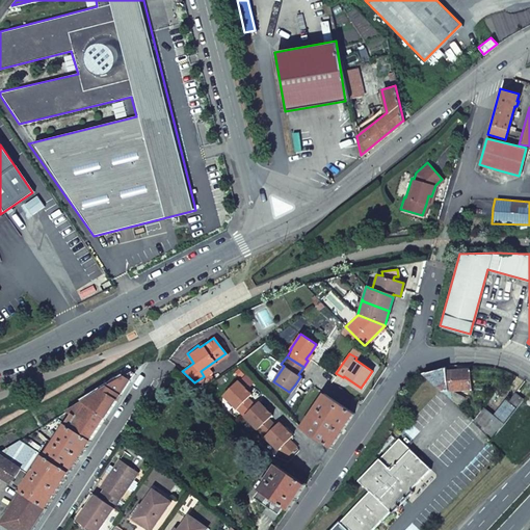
[(444,365),(421,371),(440,390),(470,388),(469,368),(445,370),(444,365)]
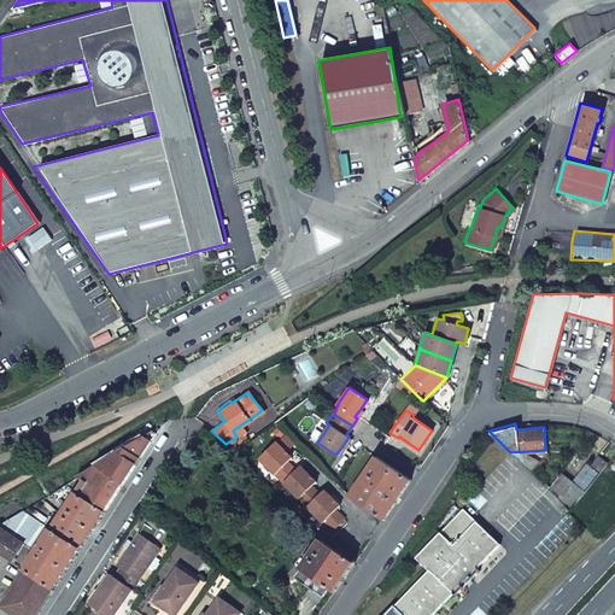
[(241,425),(233,431),(236,437),(245,431),(241,425)]
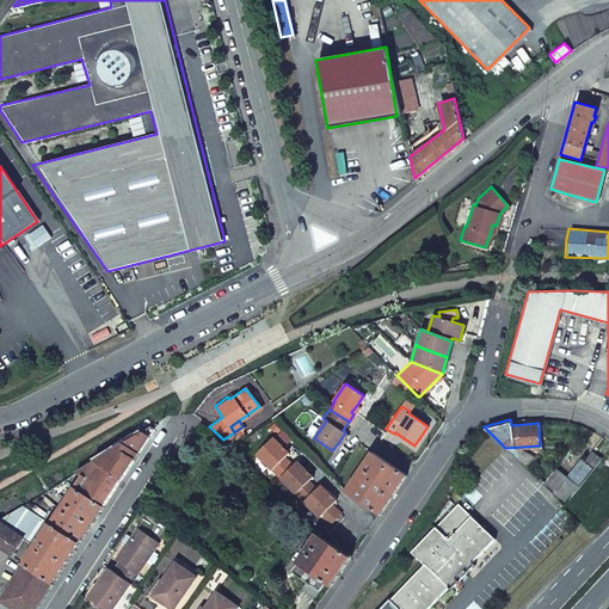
[(151,425),(141,431),(121,443),(93,460),(120,478),(153,428),(151,425)]
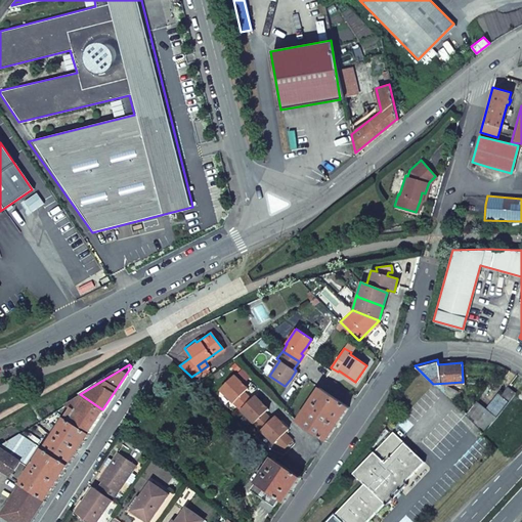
[(233,375),(219,389),(240,409),(250,398),(243,391),(246,387),(233,375)]
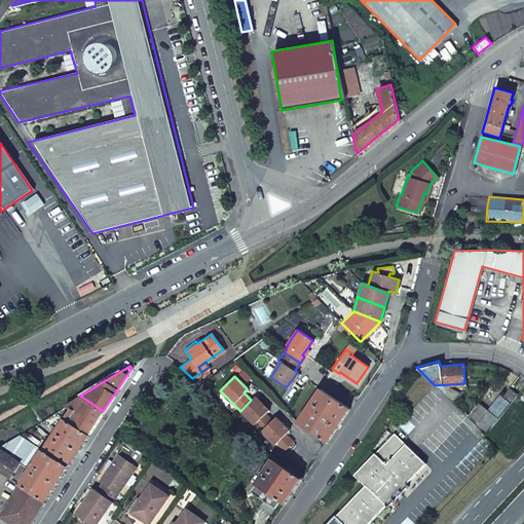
[(509,387),(501,396),(509,402),(516,394),(509,387)]
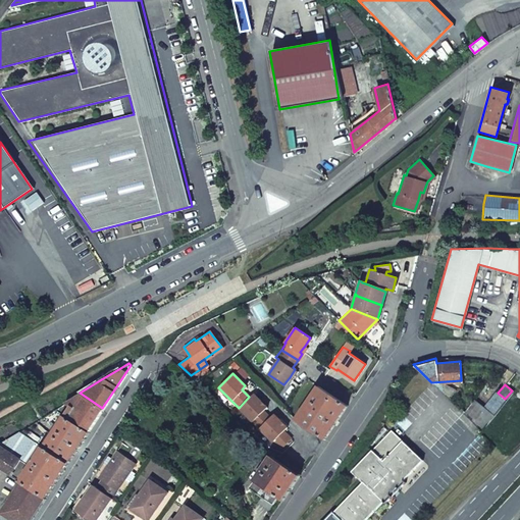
[(317,385),(295,419),(323,438),(347,404),(317,385)]
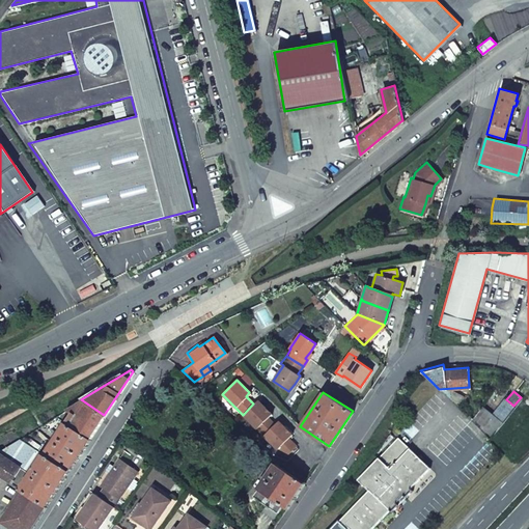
[(504,397),(490,413),(501,422),(513,406),(506,399),(504,397)]
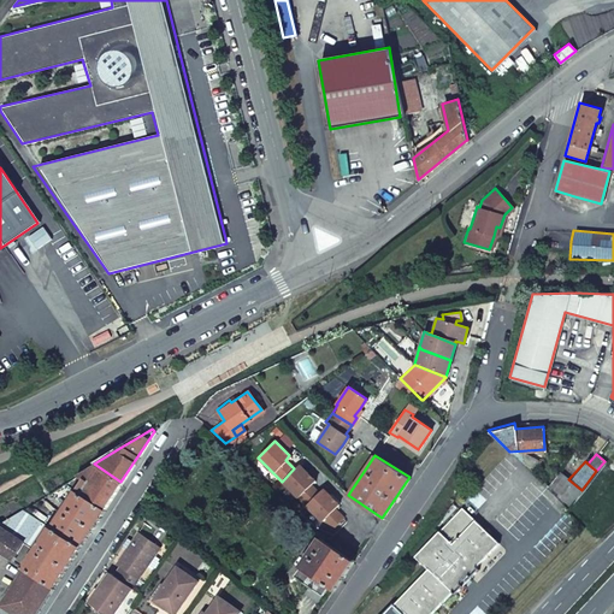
[(120,482),(94,464),(76,476),(82,479),(75,490),(102,509),(120,482)]
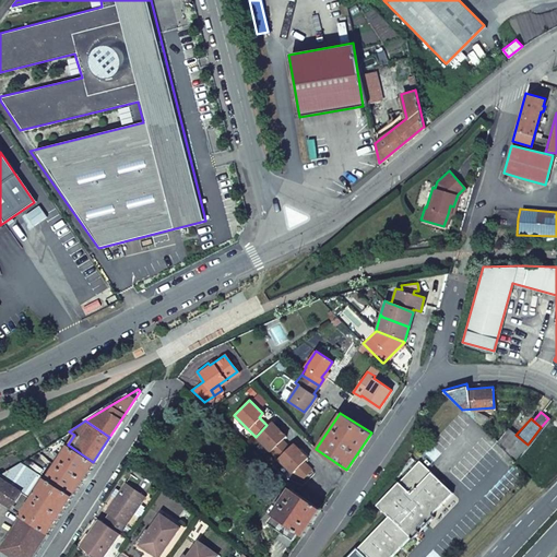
[(256,437),(276,459),(288,447),(280,439),(284,435),(271,422),(267,425),(256,437)]
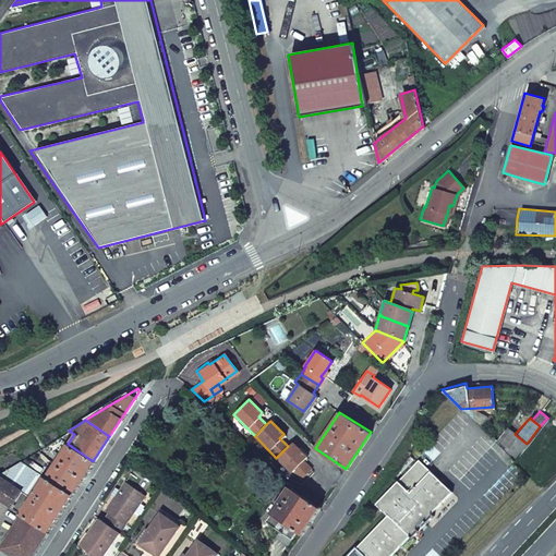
[(305,456),(292,442),(288,446),(276,458),(290,471),(291,470),(299,478),(310,468),(301,459),(305,456)]
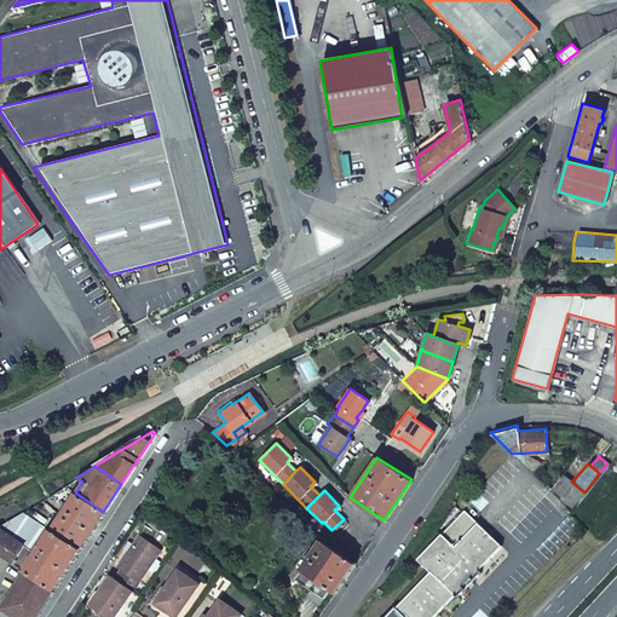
[(51,530),(80,549),(103,512),(75,492),(62,512),(59,511),(58,513),(61,515),(51,530)]
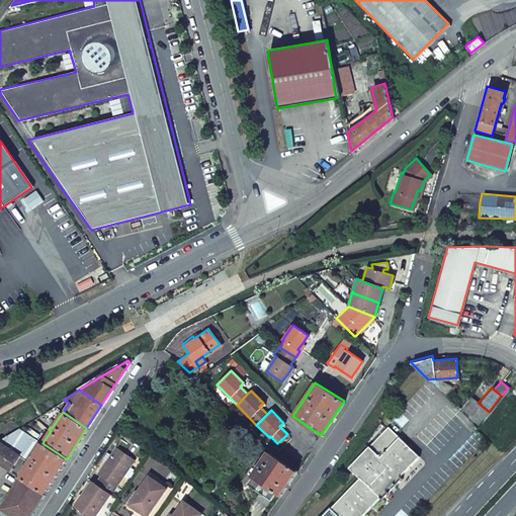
[(388,426),(350,468),(359,478),(331,507),(339,515),(360,515),(367,509),(379,497),(381,499),(388,492),(385,490),(393,483),(395,485),(402,478),(400,476),(418,455),(388,426)]
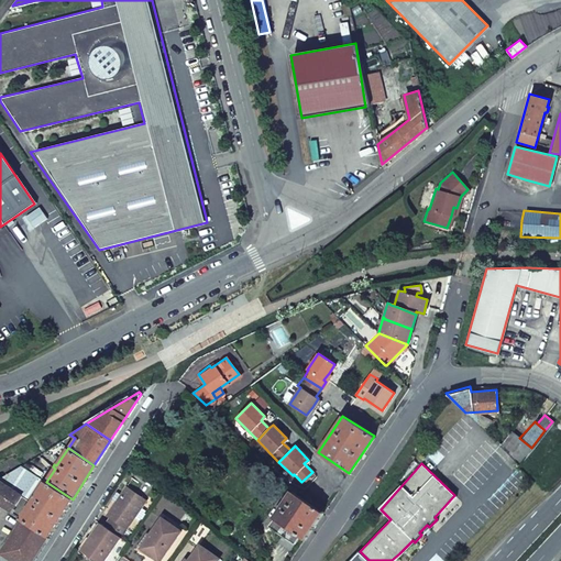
[(20,464),(0,477),(0,504),(22,519),(0,553),(12,560),(32,560),(73,499),(46,482),(20,464)]
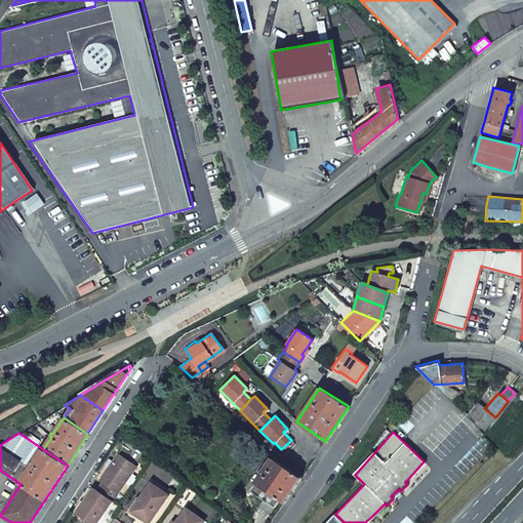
[(134,466),(117,454),(112,460),(108,468),(98,480),(102,482),(95,490),(111,500),(124,482),(130,473),(134,466)]
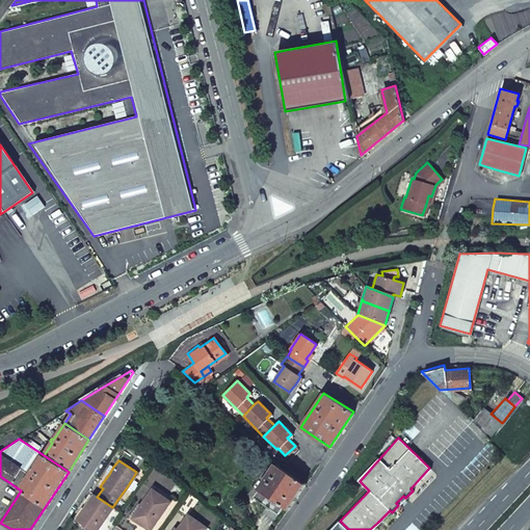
[(274,464),(253,497),(266,506),(262,511),(272,519),(281,506),(287,509),(305,483),(274,464)]
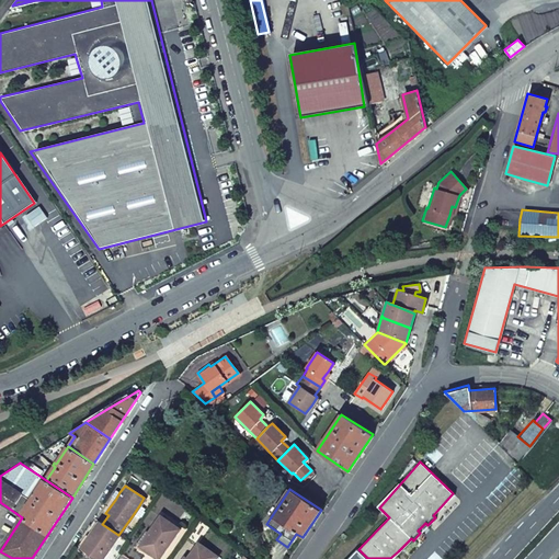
[(115,490),(111,497),(115,500),(120,492),(115,490)]
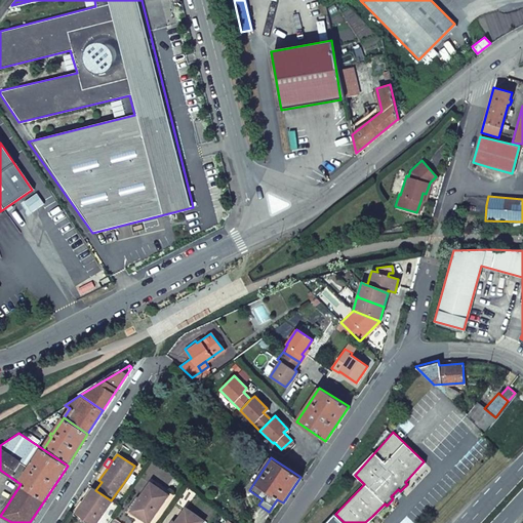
[(134,476),(130,473),(124,482),(128,485),(129,483),(132,484),(135,479),(133,478),(134,476)]
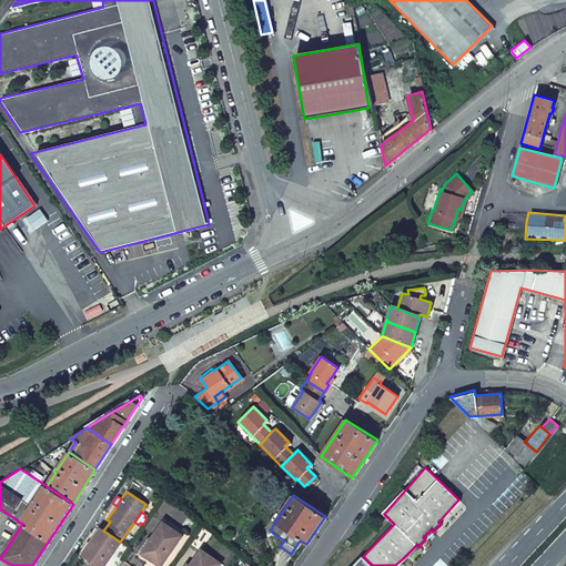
[(141,553),(159,565),(181,536),(162,523),(141,553)]
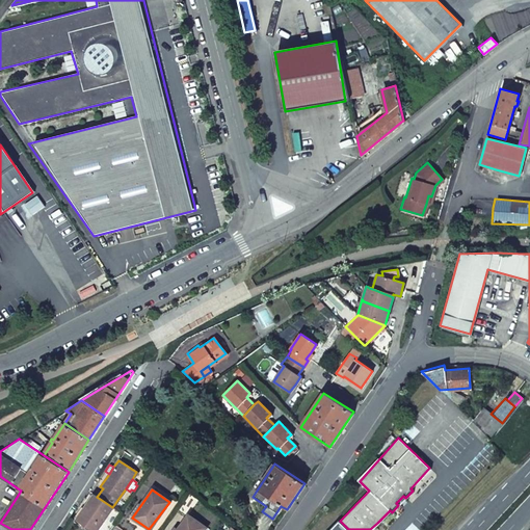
[(96,529),(112,507),(97,497),(94,495),(76,520),(90,529),(96,529)]
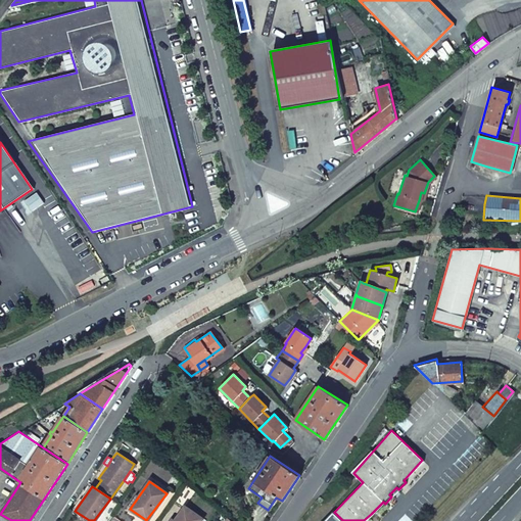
[(199,520),(201,519),(185,507),(175,520),(174,520),(199,520)]
